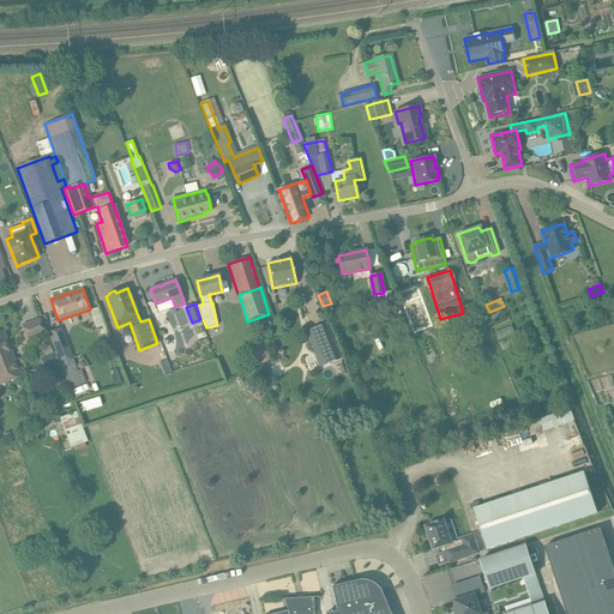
[(101,327),(103,337),(107,336),(100,307),(91,308),(96,329),(101,327)]
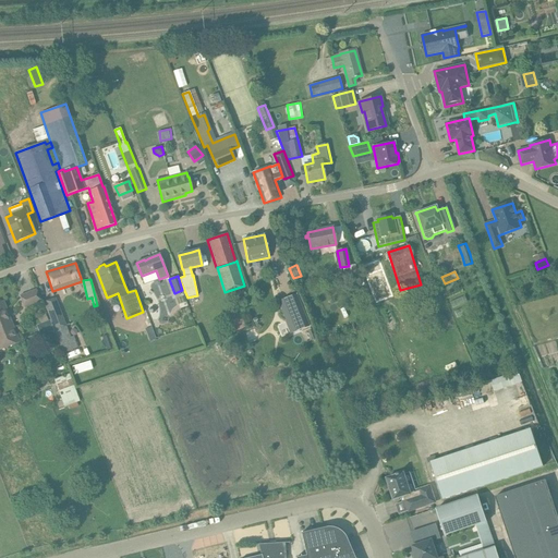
[(41,302),(36,290),(20,295),(25,308),(41,302)]
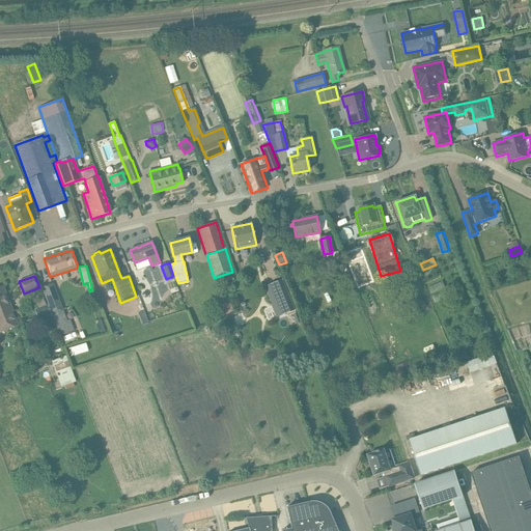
[(264,287),(272,306),(276,317),(295,310),(282,280),(264,287)]
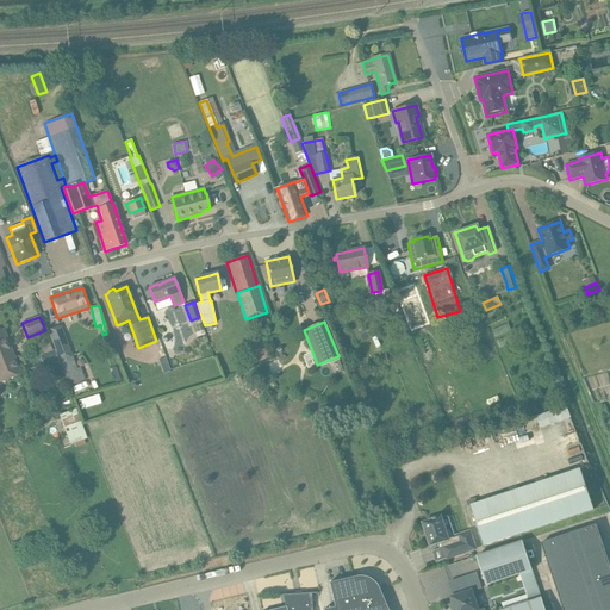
[(508,324),(492,330),(495,337),(510,330),(508,324)]
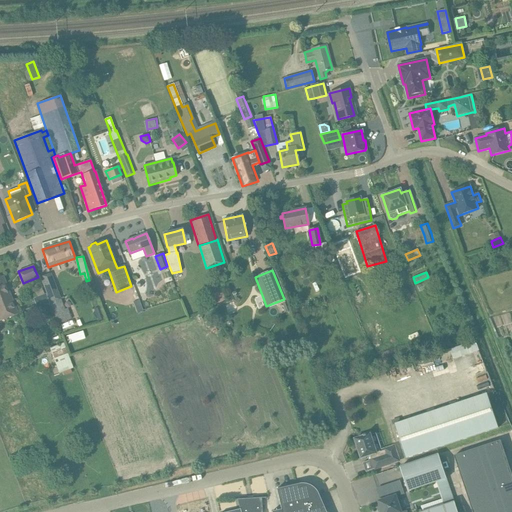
[(51,273),(40,277),(46,293),(49,303),(57,324),(72,319),(69,313),(66,314),(51,273)]
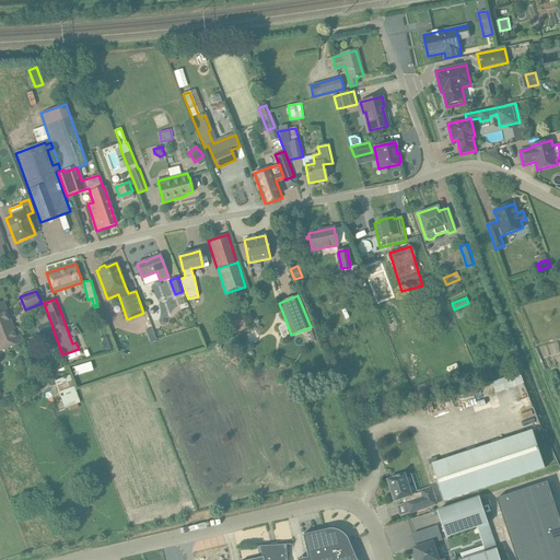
[(19,343),(20,343),(3,302),(0,302),(0,335),(13,330),(19,343)]
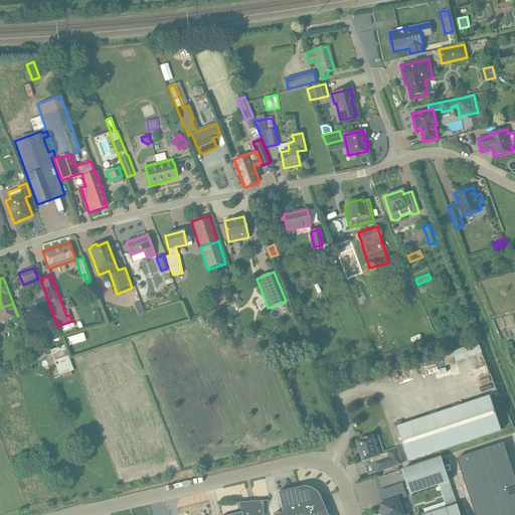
[(427,285),(419,288),(421,293),(430,290),(427,285)]
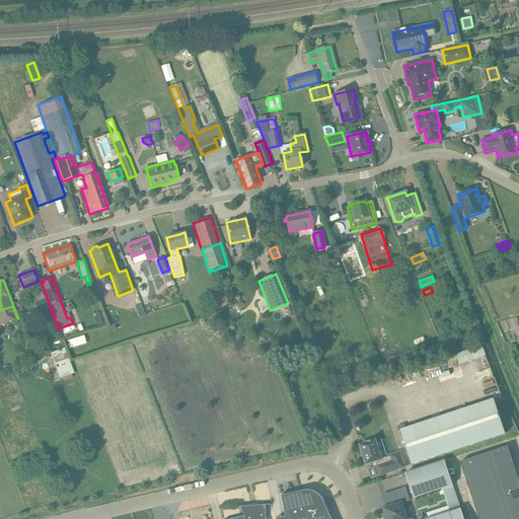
[(47,297),(33,302),(36,312),(50,307),(47,297)]
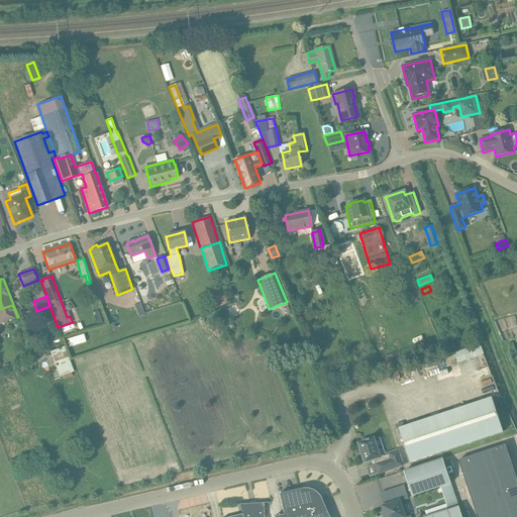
[(236,304),(230,306),(232,314),(238,312),(236,304)]
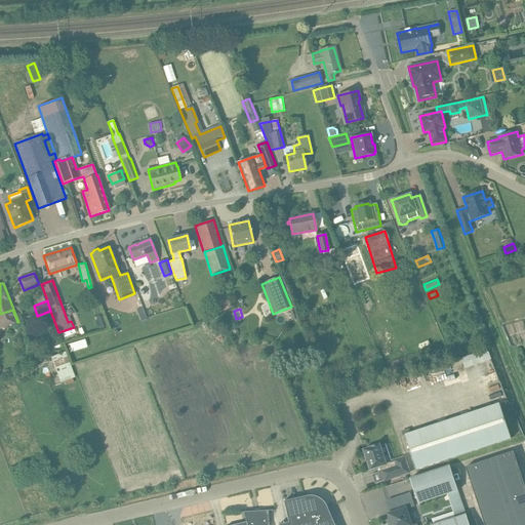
[(0,328),(17,322),(12,310),(0,314),(0,328)]
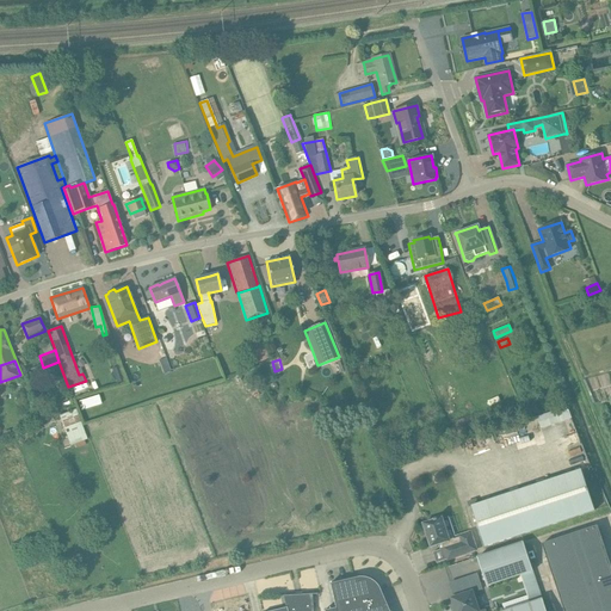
[(119,366),(112,369),(117,383),(124,381),(119,366)]
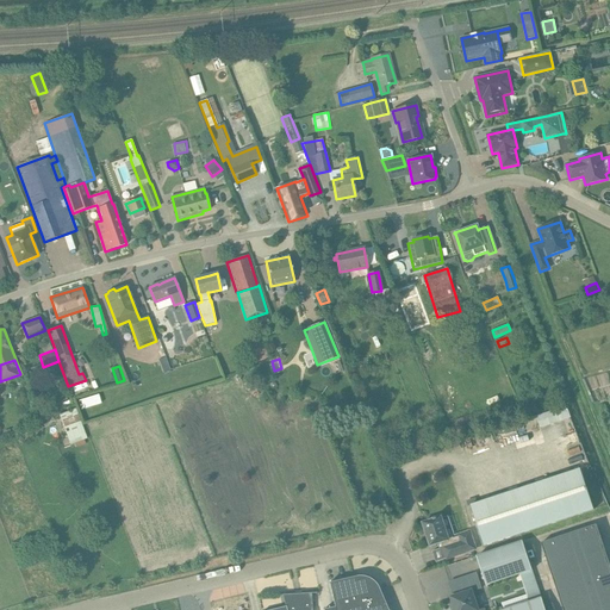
[(100,403),(98,394),(79,400),(82,409),(100,403)]
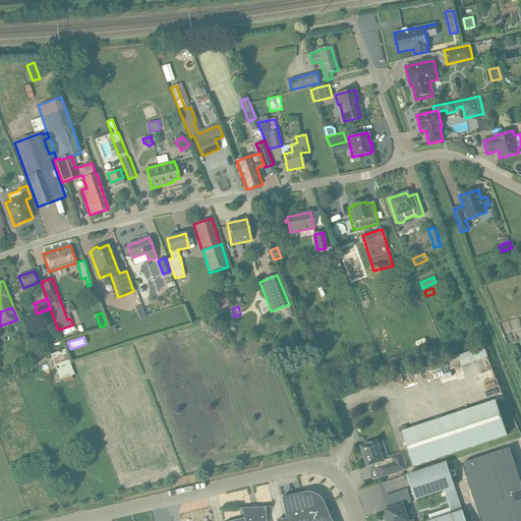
[(459,353),(462,363),(488,356),(485,346),(459,353)]
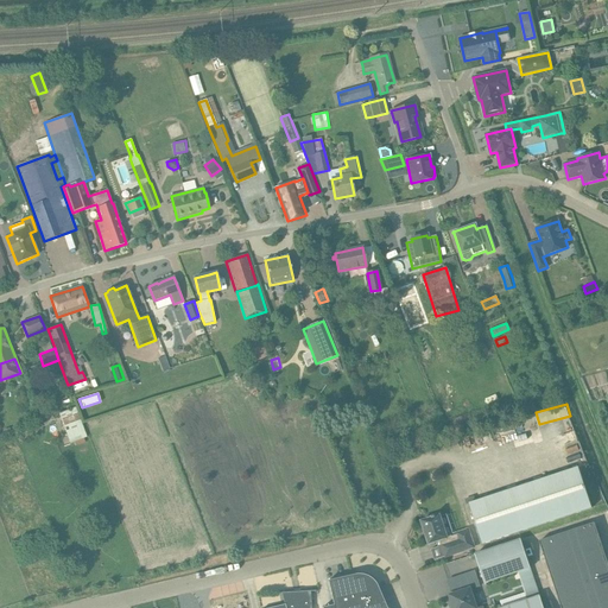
[(87,437),(76,407),(58,413),(70,444),(74,443),(75,447),(86,443),(83,438),(87,437)]
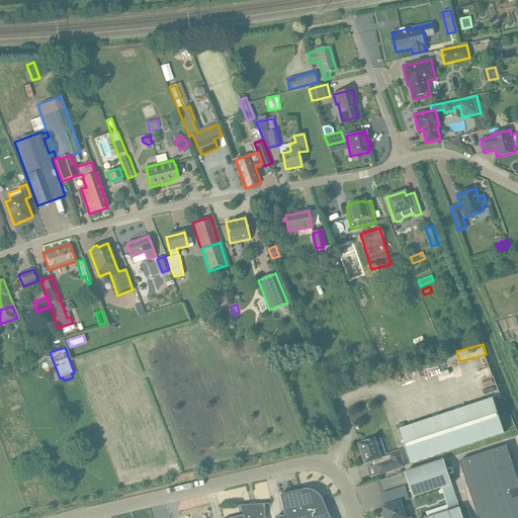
[(493,399),(469,406),(481,440),(504,433),(493,399)]
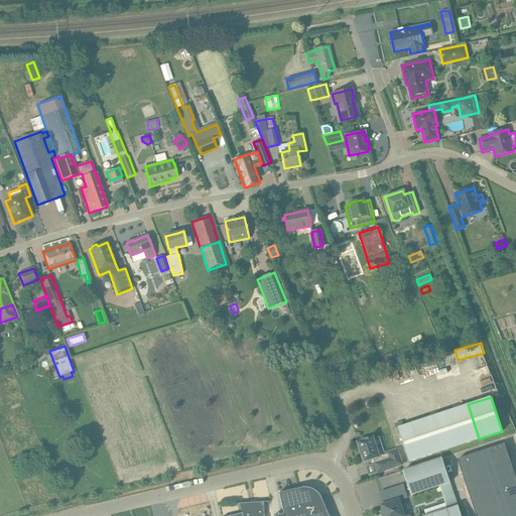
[(444,412),(456,446),(479,438),(468,404),(444,412)]
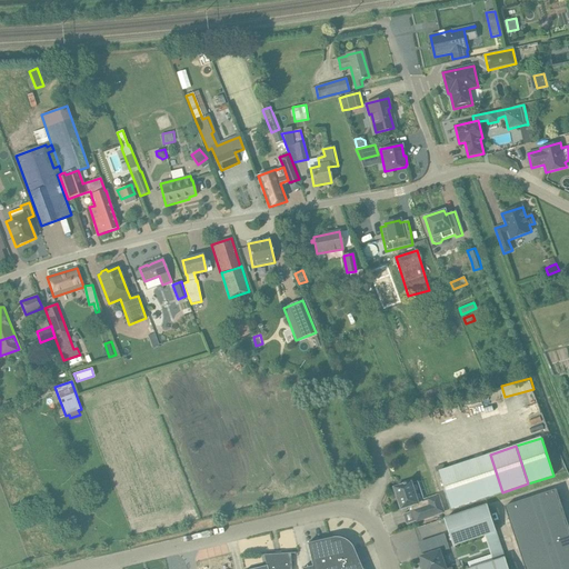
[(477,501),(502,492),(490,455),(465,463),(477,501)]
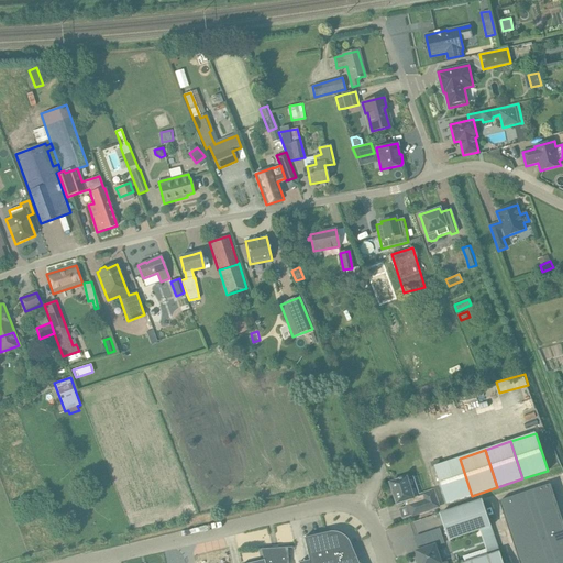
[(446,504),(472,496),(460,459),(434,466),(446,504)]
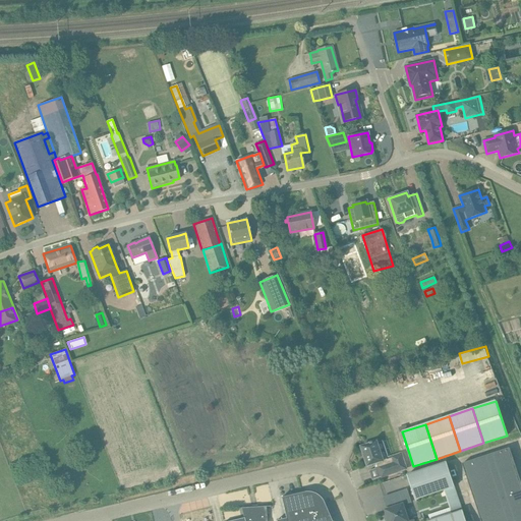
[(383,459),(377,442),(372,443),(372,442),(369,443),(369,444),(361,447),(367,466),(378,463),(380,467),(379,468),(382,477),(406,469),(401,454),(392,457),(392,458),(388,459),(387,458),(383,459)]
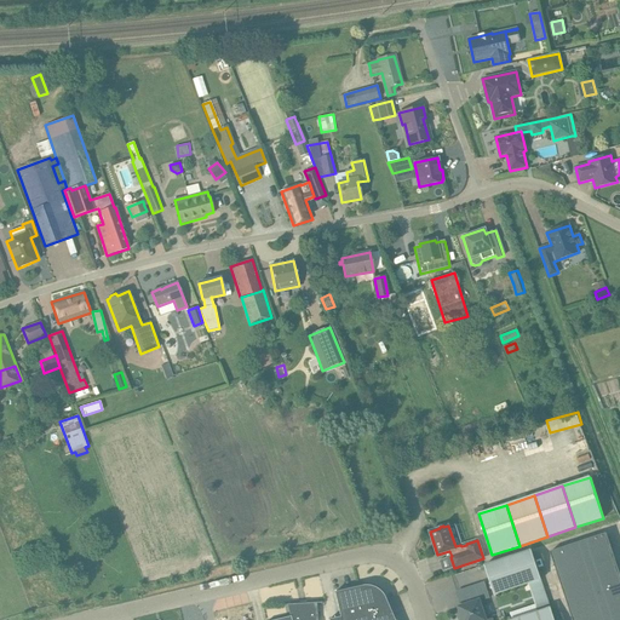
[(619,619),(619,574),(607,533),(550,552),(572,619),(619,619)]
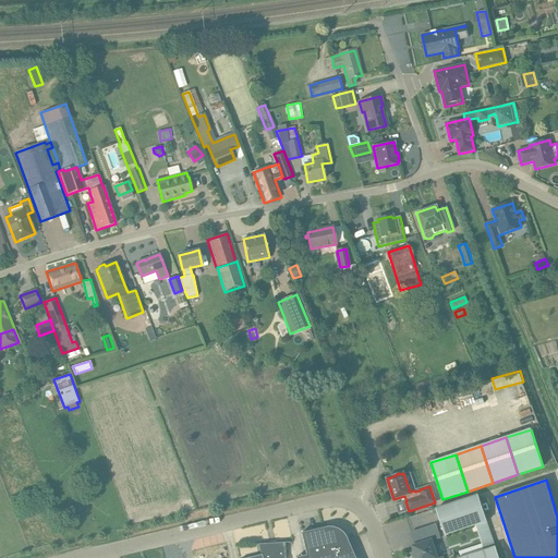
[(487,522),(478,495),(436,509),(445,536),(487,522)]
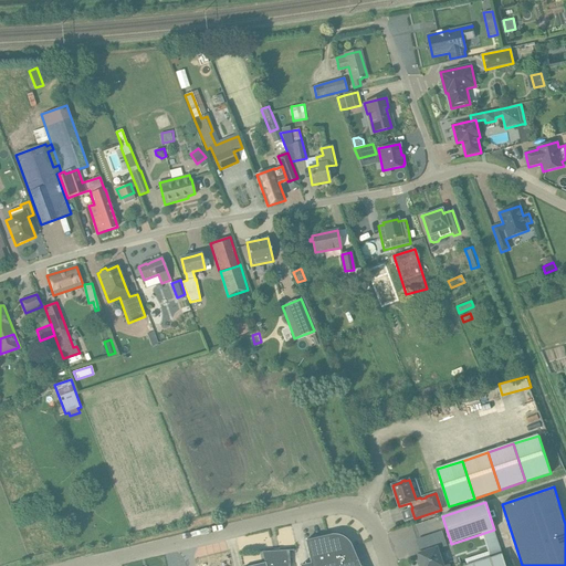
[(447,546),(442,532),(427,537),(431,551),(419,554),(422,565),(420,565),(419,565),(443,565),(438,548),(447,546)]
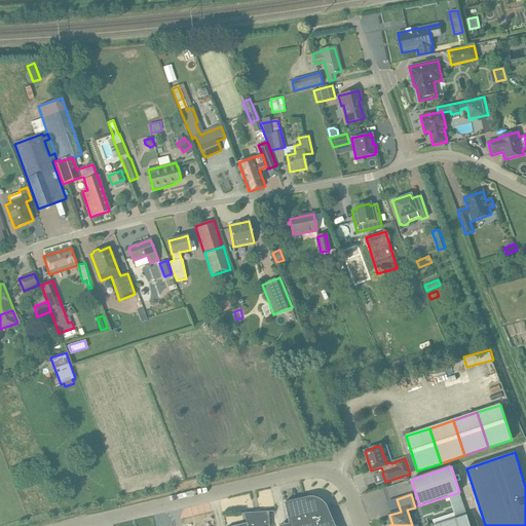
[(278,525),(277,525),(334,525),(327,509),(323,510),(322,503),(315,504),(314,498),(308,500),(307,497),(284,502),(288,524),(278,525)]
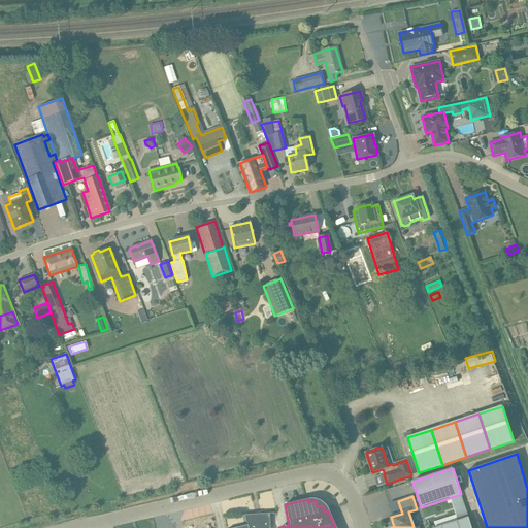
[(246,525),(234,527),(270,527),(269,515),(274,514),(274,513),(239,516),(244,516),(246,525)]
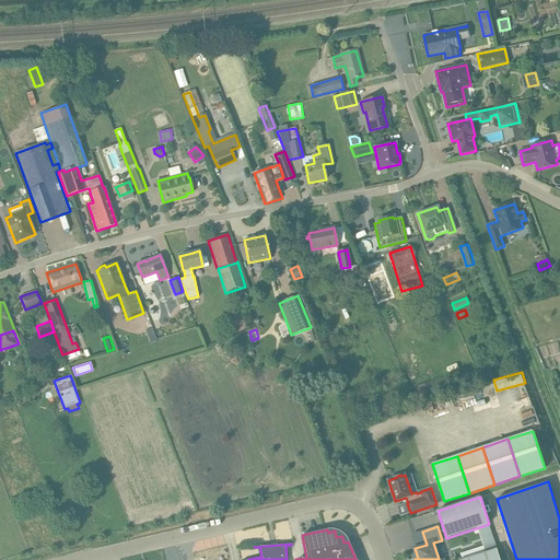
[(501,559),(498,549),(463,559),(501,559)]
